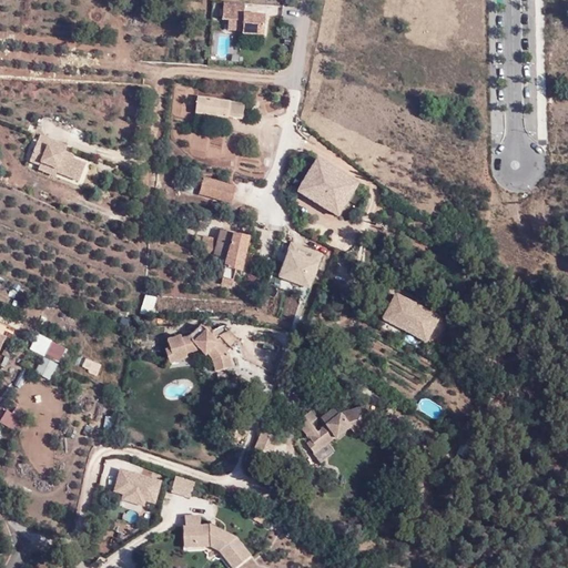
[(244,3),(223,2),(222,20),(227,21),(226,30),(242,32),(242,34),(263,36),(264,16),(243,14),(244,3)]
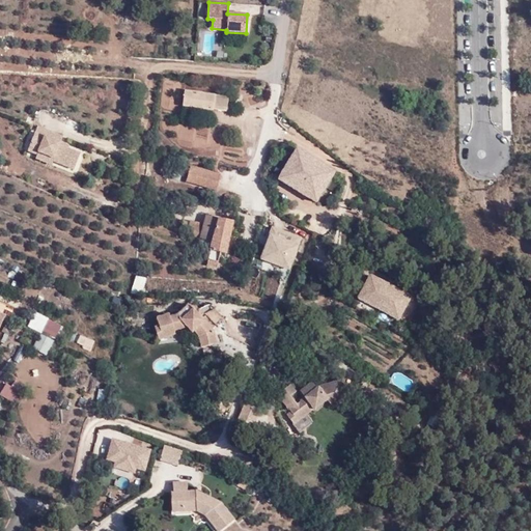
[(226,111),(228,98),(185,91),(183,106),(213,110),(226,111)]
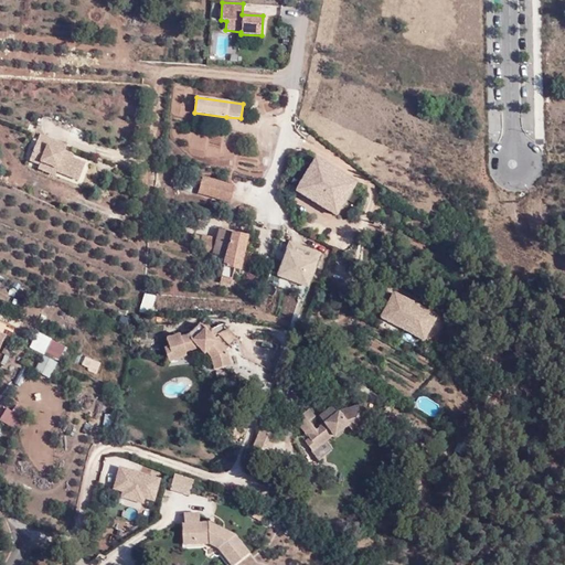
[(40,135),(31,156),(41,160),(57,167),(56,171),(78,180),(85,163),(72,159),(68,157),(70,155),(64,152),(67,146),(40,135)]
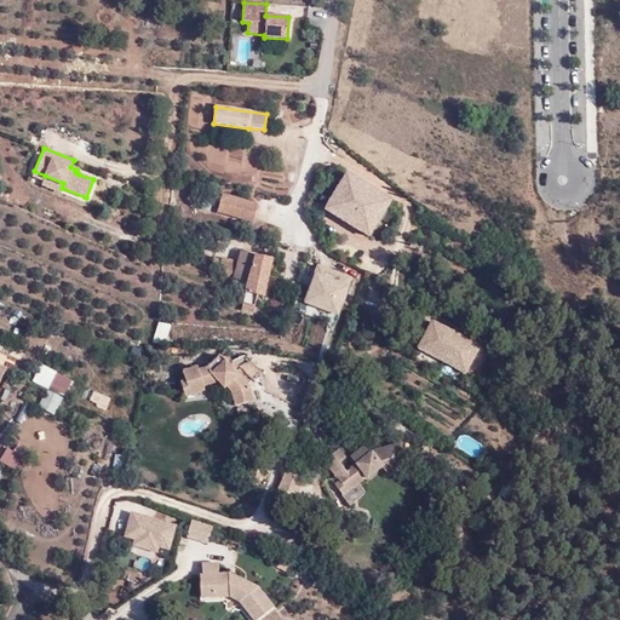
[(63,183),(45,176),(44,181),(41,185),(61,193),(62,188),(63,183)]
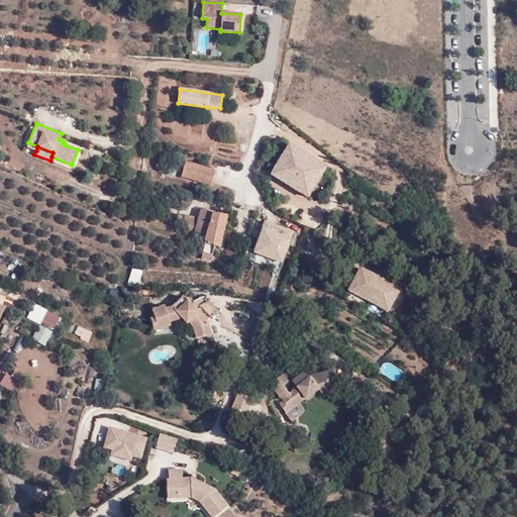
[(276,168),(271,175),(308,197),(312,190),(310,188),(318,175),(320,176),(325,169),(289,146),(284,153),(287,156),(279,169),(276,168)]
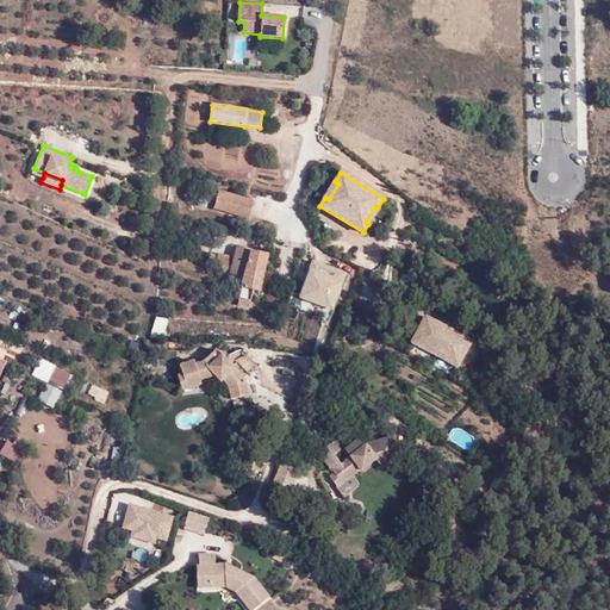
[(249,219),(253,201),(218,191),(213,210),(249,219)]
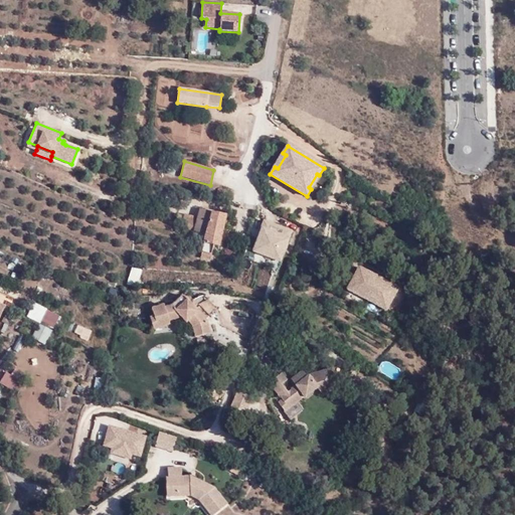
[(216,195),(224,198),(226,190),(217,188),(216,195)]
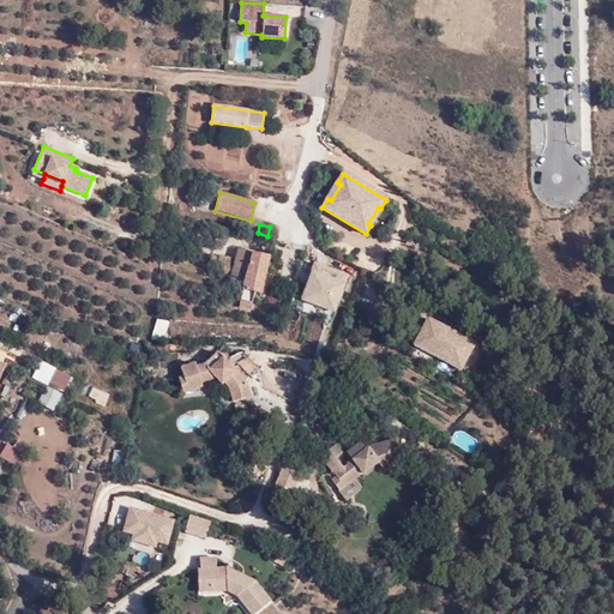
[(262,294),(270,257),(247,252),(239,250),(235,260),(230,276),(245,280),(239,307),(251,309),(254,293),(262,294)]
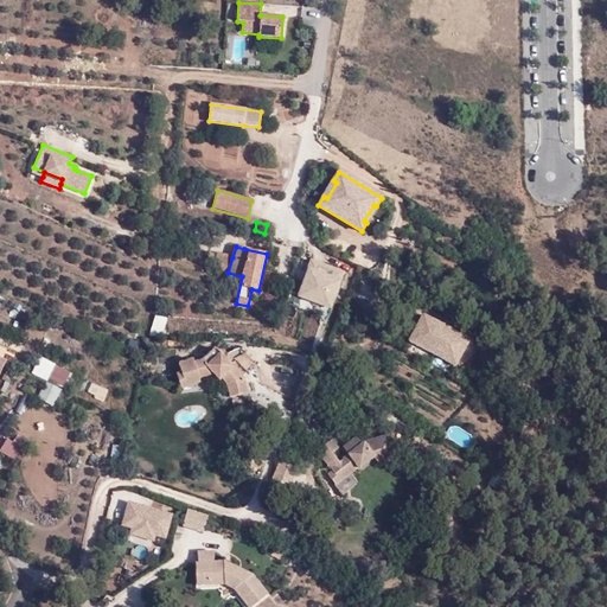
[(228,273),(232,257),(217,253),(212,269),(228,273)]
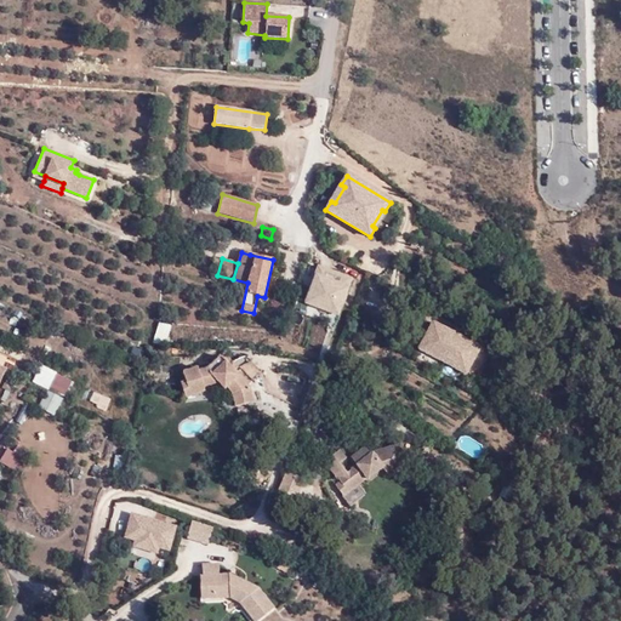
[(307,273),(315,277),(306,302),(330,312),(337,314),(337,313),(349,280),(309,265),(307,273)]
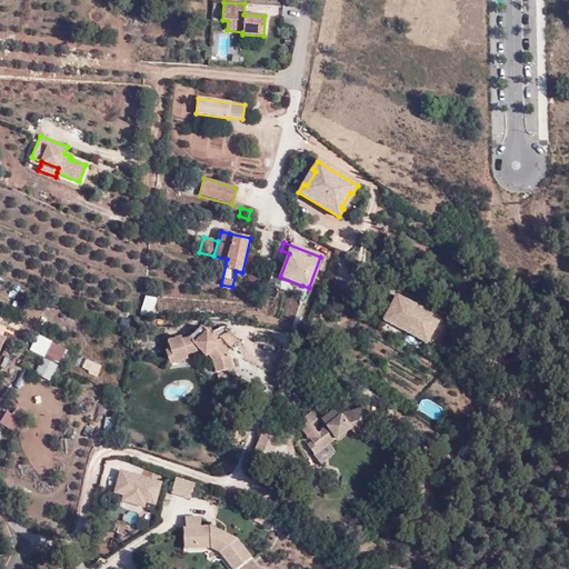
[(311,288),(309,287),(309,288),(302,286),(296,303),(303,307),(311,288)]
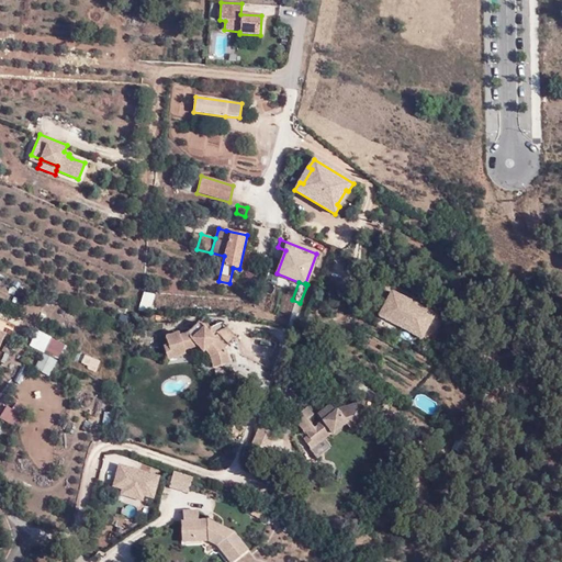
[(420,337),(434,311),(384,284),(370,314),(388,323),(389,321),(420,337)]
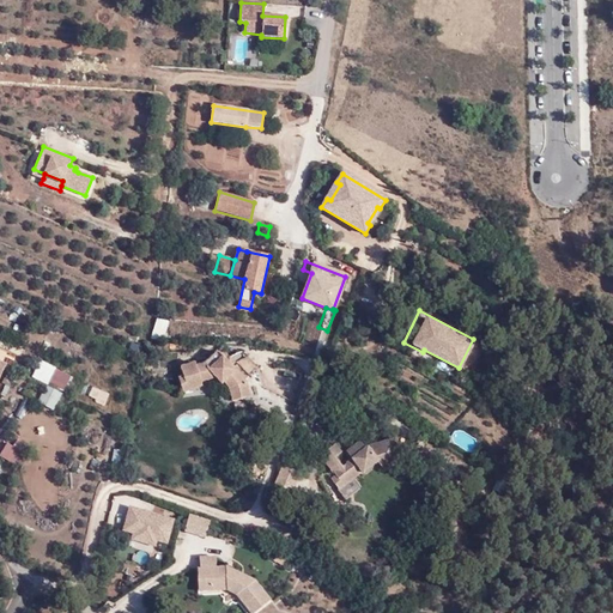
[(163,341),(168,322),(157,320),(151,339),(163,341)]
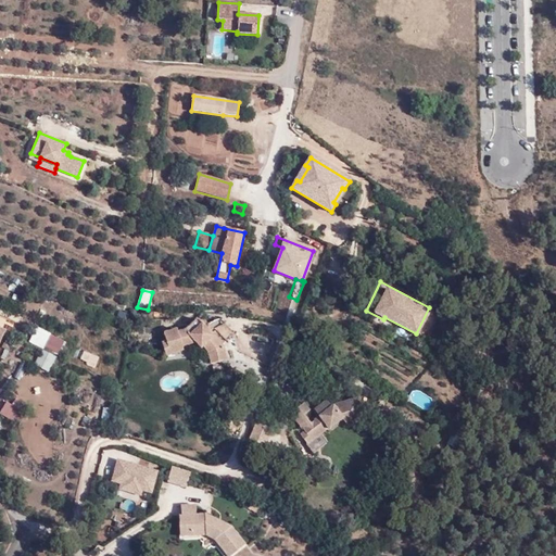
[(223,349),(204,327),(206,325),(201,316),(186,330),(178,333),(177,329),(163,333),(166,342),(162,343),(165,356),(184,350),(182,346),(196,342),(201,349),(204,346),(209,352),(212,364),(226,361),(223,349)]
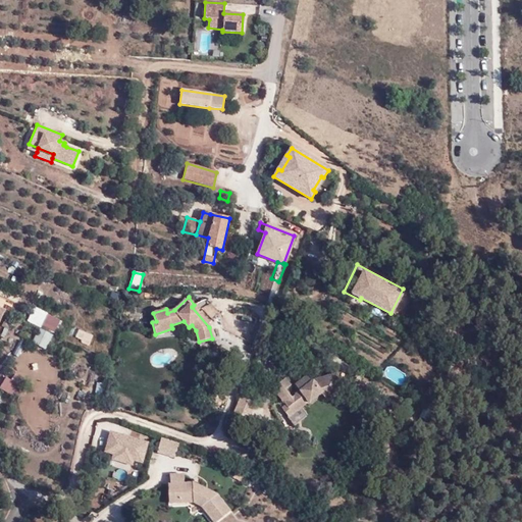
[(29,321),(56,330),(61,316),(34,307),(29,321)]
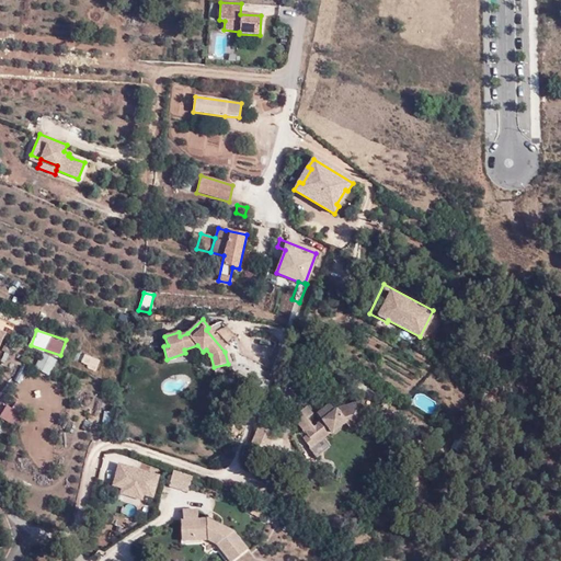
[(35,365),(49,374),(58,358),(44,351),(35,365)]
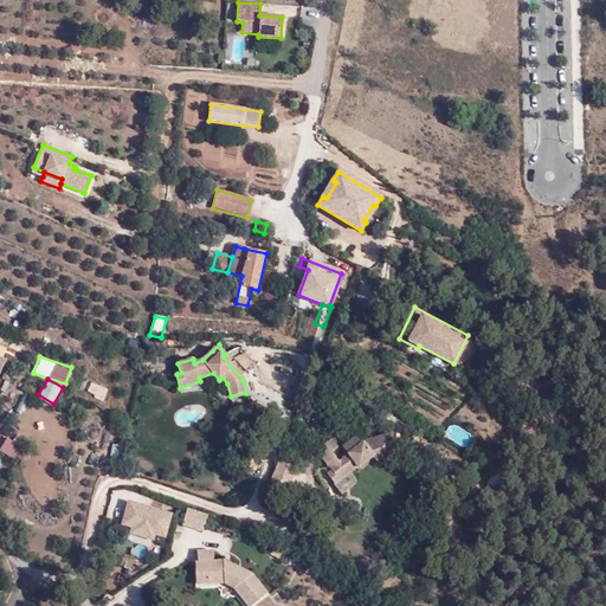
[(86,394),(104,400),(109,387),(90,381),(86,394)]
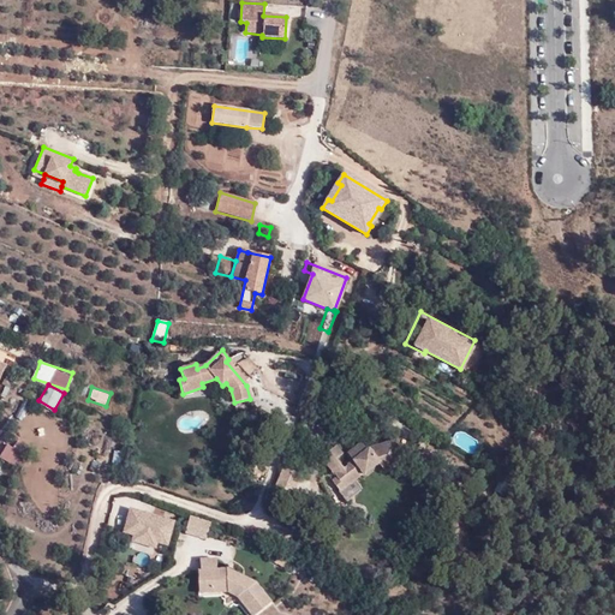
[(17,439),(15,446),(7,443),(0,458),(23,467),(33,446),(17,439)]
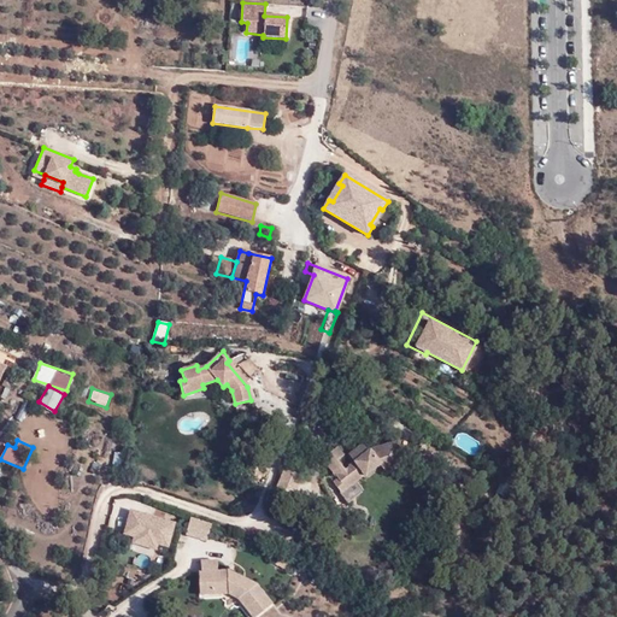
[(315,463),(323,475),(351,491),(375,472),(377,477),(399,471),(393,446),(363,453),(358,447),(341,459),(346,466),(339,472),(333,465),(338,460),(330,452),(315,463)]
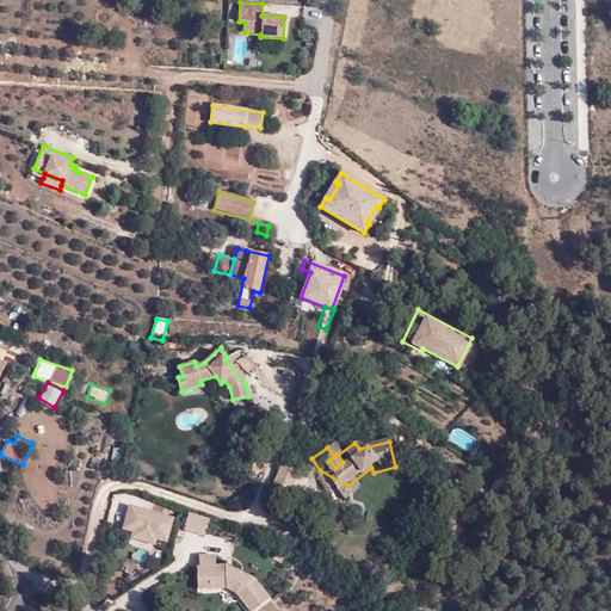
[(347,486),(320,470),(325,479),(321,481),(332,497),(347,486)]
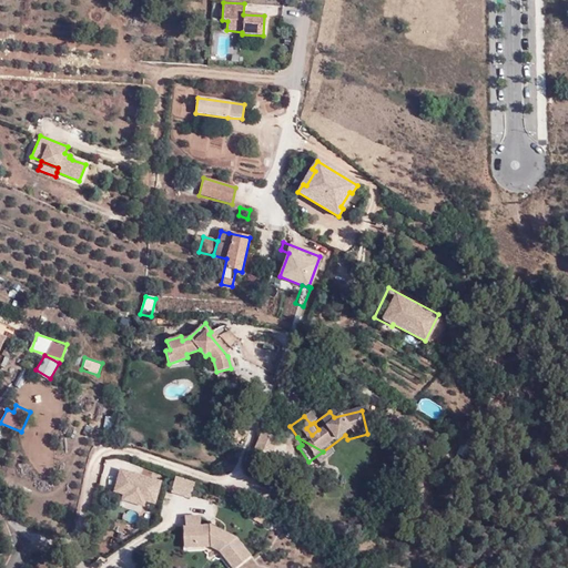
[(154,503),(161,477),(117,466),(111,487),(122,490),(120,498),(143,505),(144,500),(154,503)]
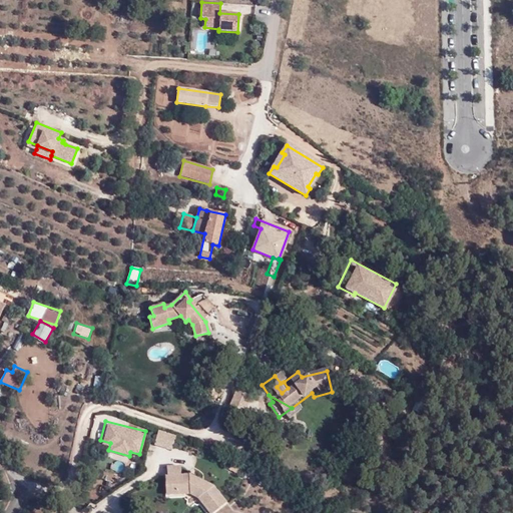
[(157,428),(152,444),(170,448),(174,433),(157,428)]
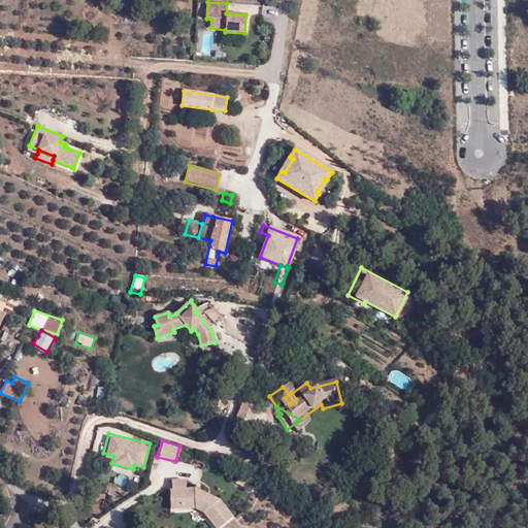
[(239,492),(243,485),(233,480),(229,487),(239,492)]
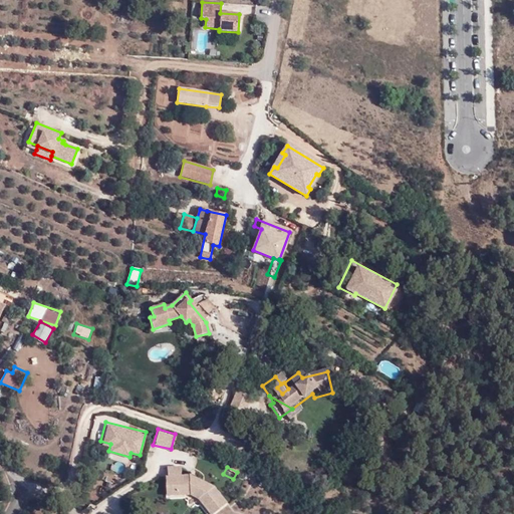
[(200,513),(214,513),(223,508),(213,494),(186,478),(176,479),(176,471),(162,471),(163,480),(160,481),(161,501),(176,500),(185,501),(194,506),(200,513)]
